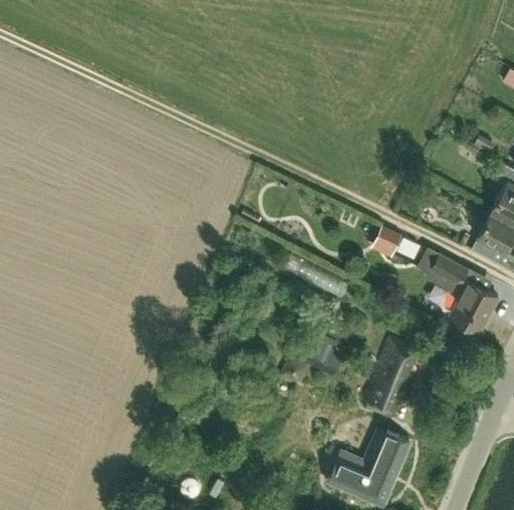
[(473,149),(481,154),(487,143),(478,139),(473,149)]
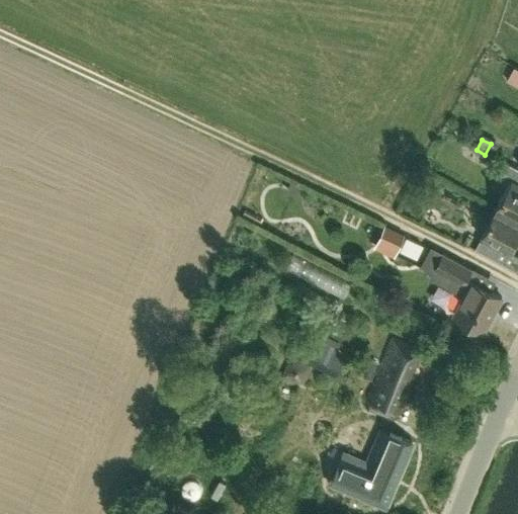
[(496,212),(517,225),(517,172),(496,212)]
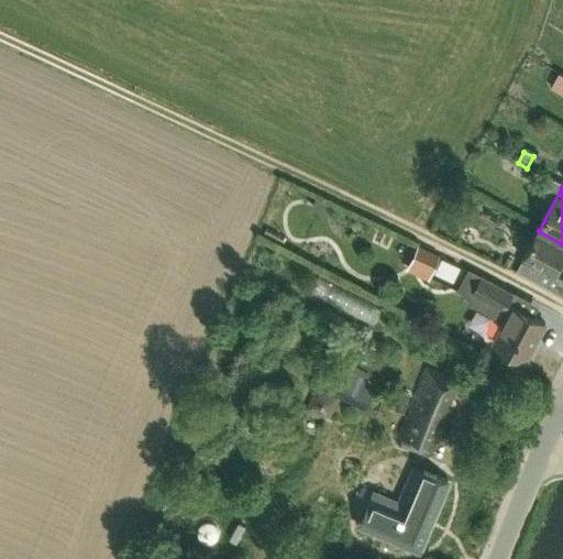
[(562,284),(553,278),(562,260),(562,244),(539,231),(516,274),(561,299),(562,295),(562,284)]
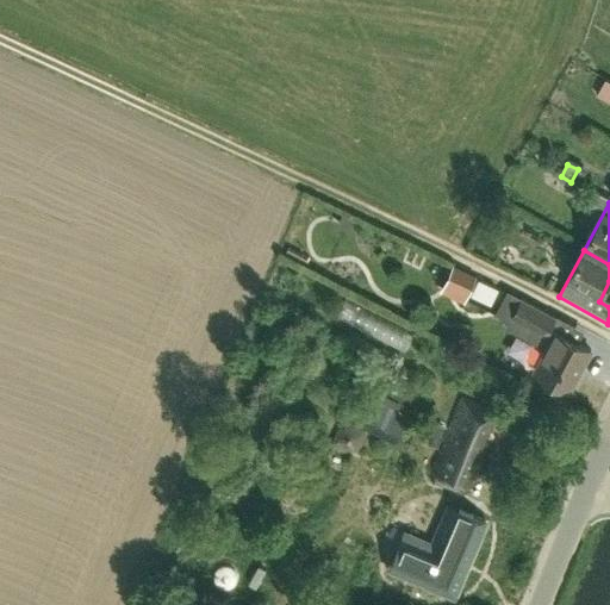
[(497,294),(479,285),(472,298),(490,307),(497,294)]
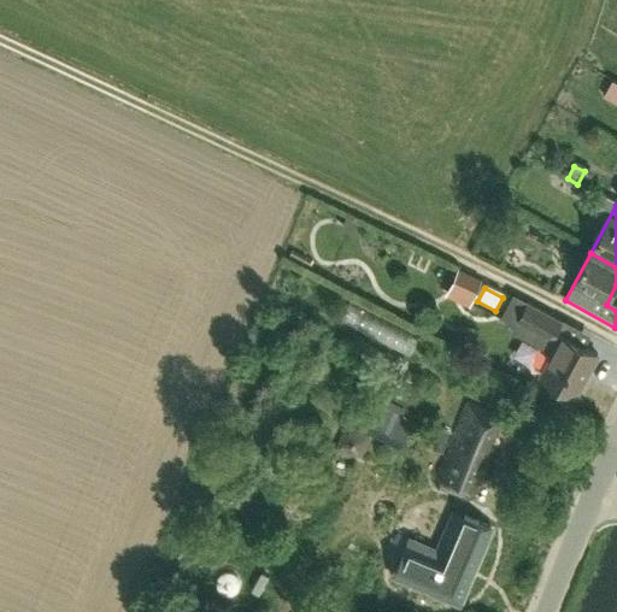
[(562,325),(527,307),(518,324),(539,335),(532,347),(552,357),(540,380),(576,399),(597,359),(574,347),(581,333),(563,323),(562,325)]
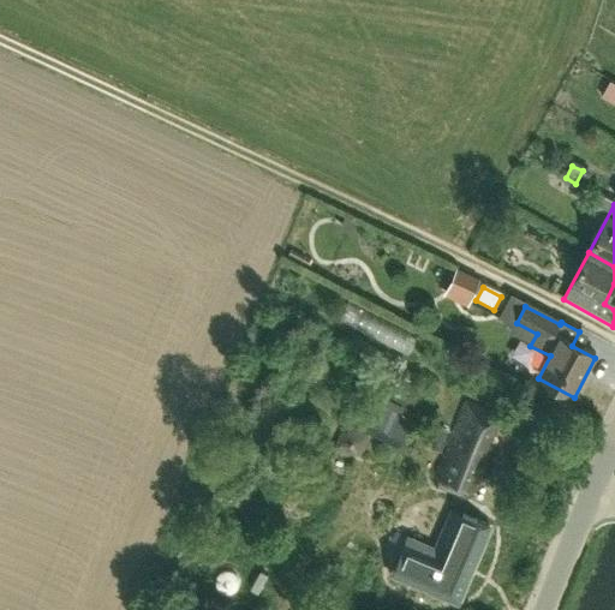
[(345,422),(348,423),(334,450),(359,461),(372,437),(387,444),(401,419),(359,396),(345,422)]
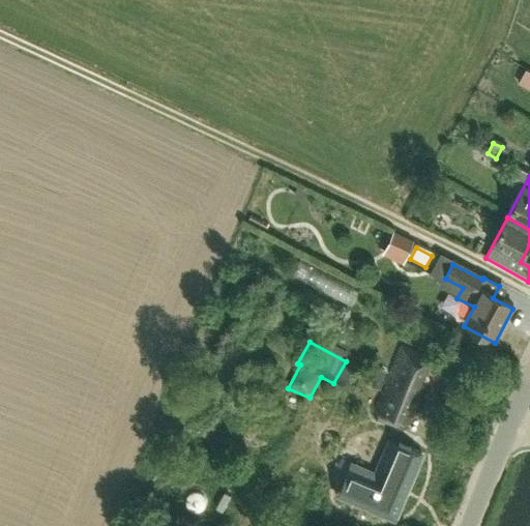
[(409,428),(423,391),(425,386),(421,384),(427,371),(431,372),(435,363),(402,350),(375,414),(409,428)]
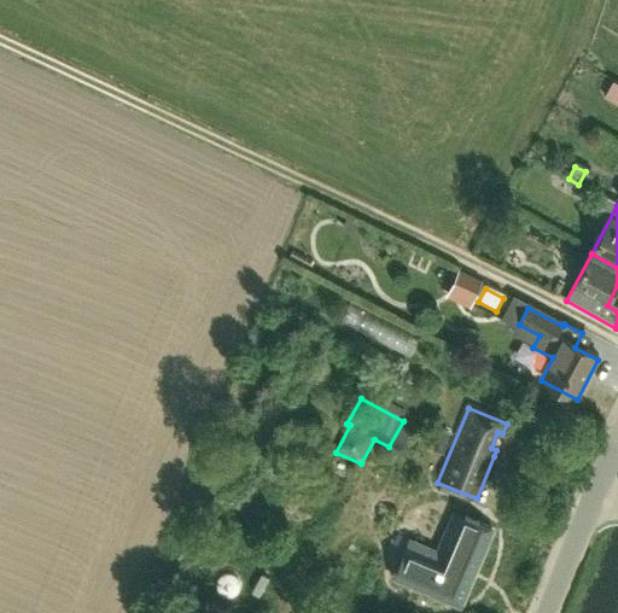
[(413,549),(400,582),(460,608),(493,532),(465,521),(448,564),(413,549)]
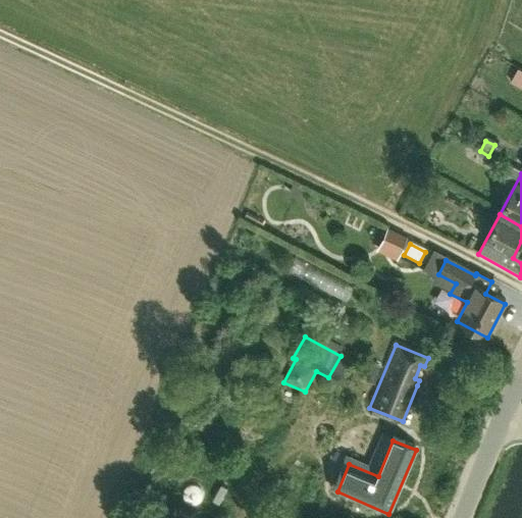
[(196,514),(205,517),(218,517),(223,504),(203,496),(196,514)]
